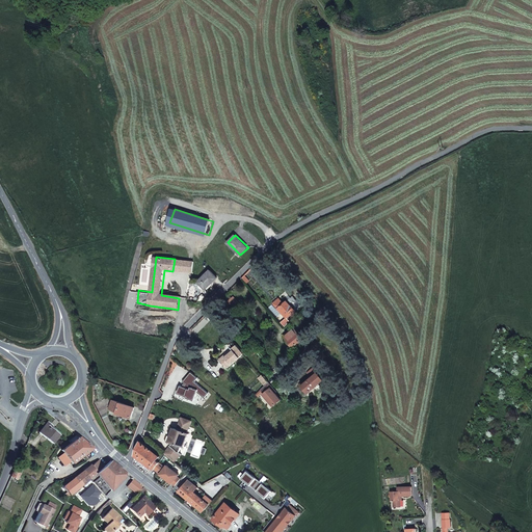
[(175,259),(173,271),(192,273),(194,262),(175,259)]
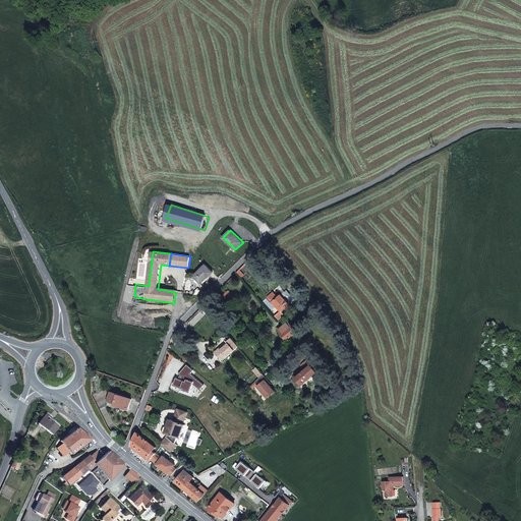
[(213,272),(206,265),(193,276),(201,284),(213,272)]
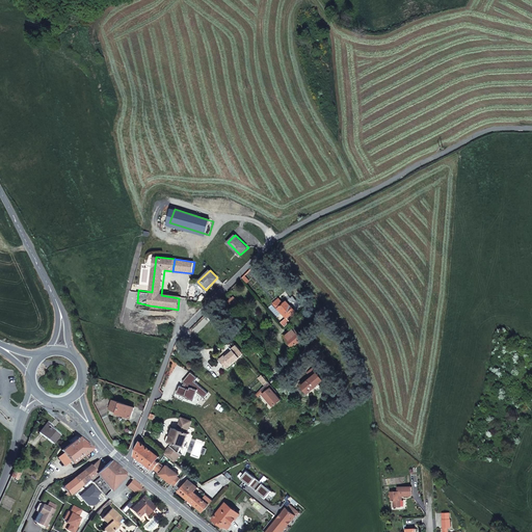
[(229,300),(237,311),(242,306),(234,296),(229,300)]
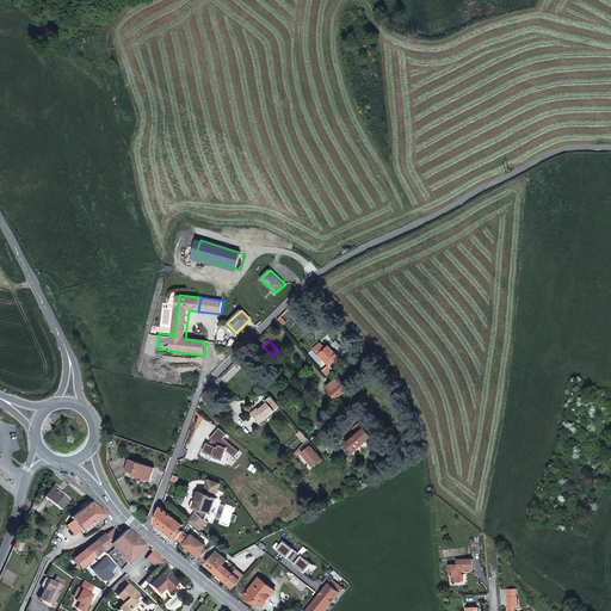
[(337,340),(329,346),(326,350),(321,343),(314,349),(320,355),(323,359),(325,359),(329,365),(329,364),(333,369),(343,360),(339,357),(346,351),(337,340)]
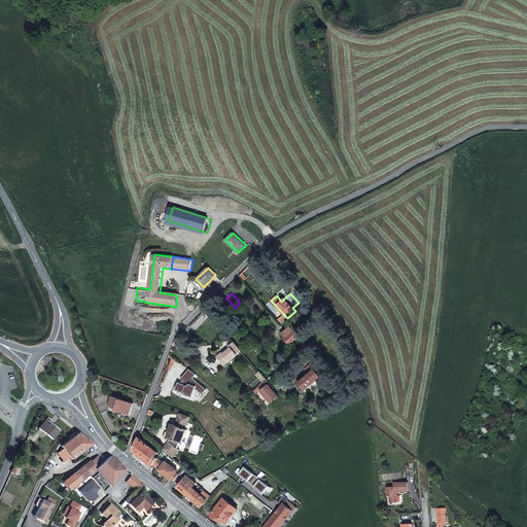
[(301,336),(292,325),(284,332),(287,337),(285,338),(290,344),(301,336)]
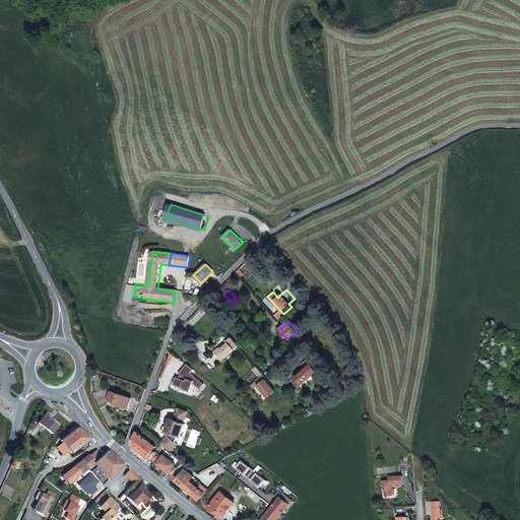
[(173,335),(171,340),(175,342),(176,338),(182,333),(179,330),(173,335)]
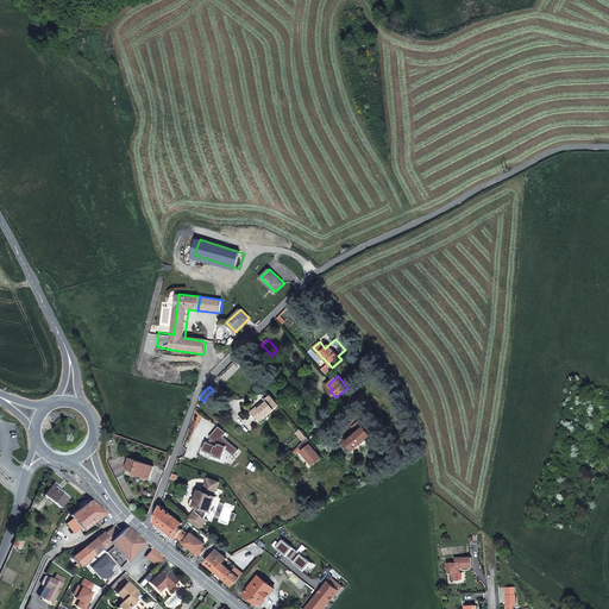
[(280,405),(271,395),(267,399),(268,401),(253,413),(261,421),(275,409),(275,408),(280,405)]
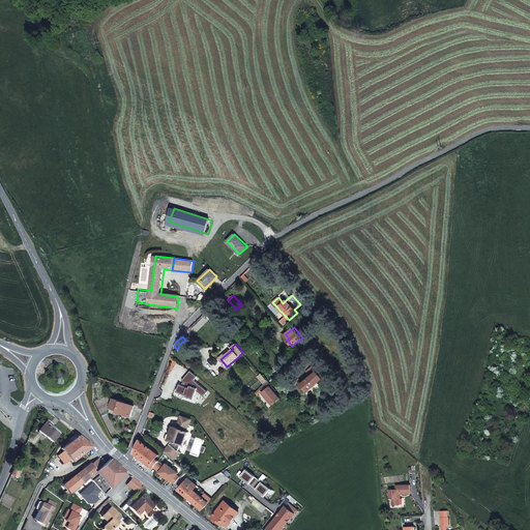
[(233,349),(232,347),(218,357),(221,359),(233,349)]
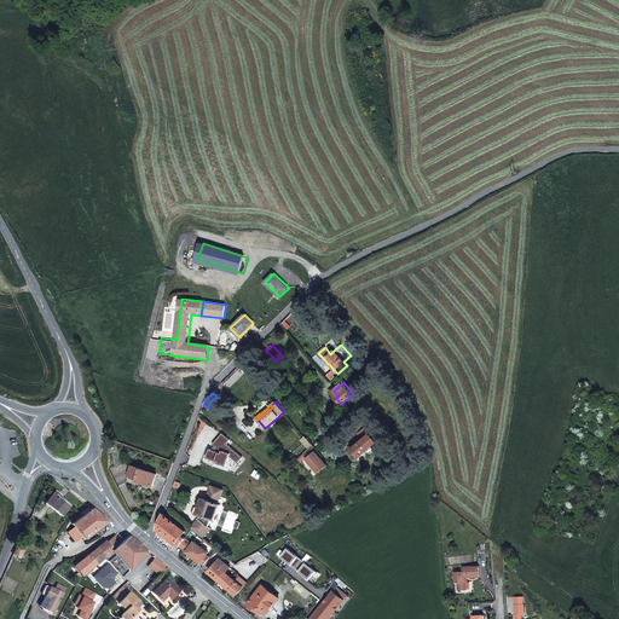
[(376,443),(370,434),(364,428),(358,434),(362,439),(363,440),(352,449),(359,457),(376,443)]
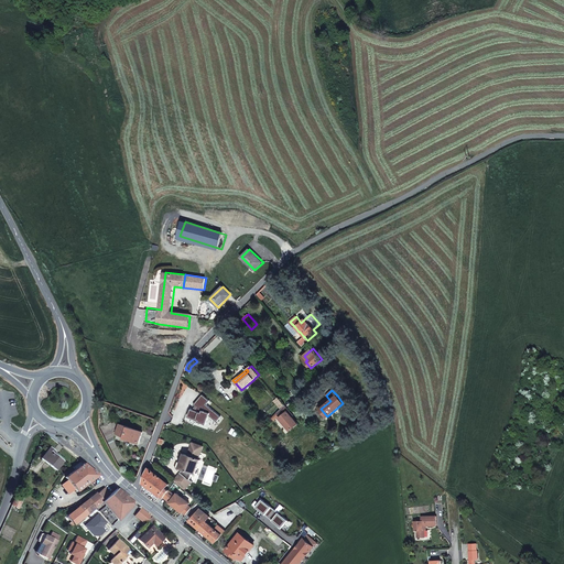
[(221,416),(207,404),(210,401),(203,394),(194,404),(197,407),(195,410),(192,408),(188,418),(198,421),(198,422),(206,424),(209,415),(217,422),(221,416)]
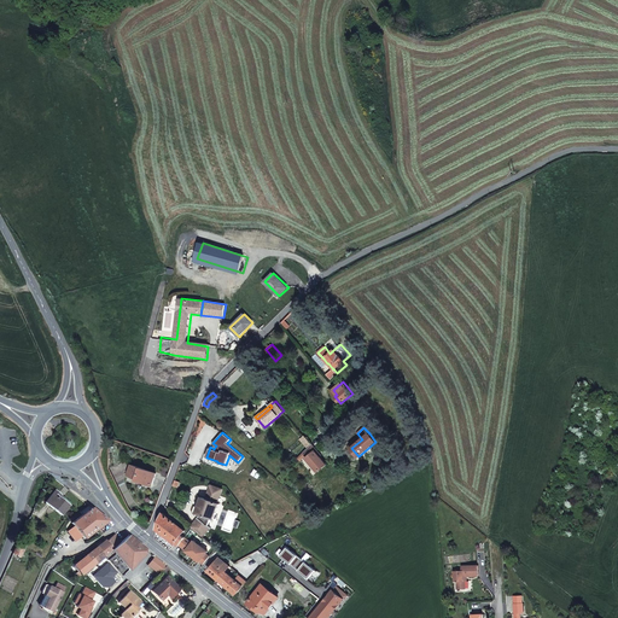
[(312,444),(304,436),(301,439),(308,448),(312,444)]
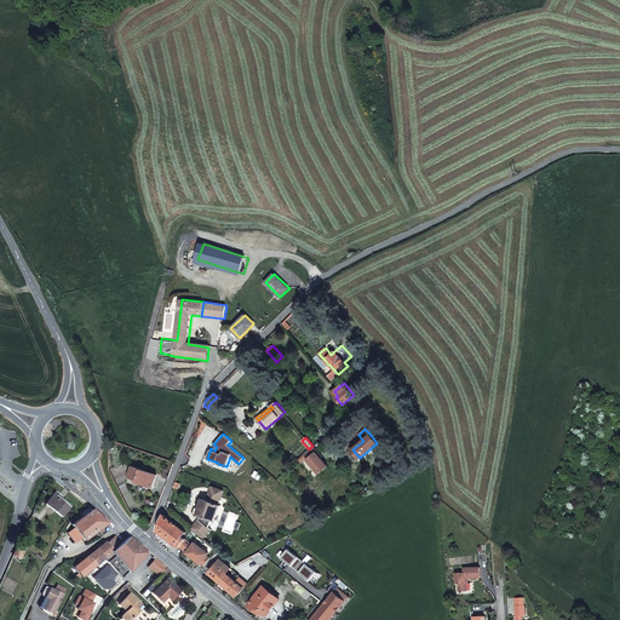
[(317,451),(313,446),(309,449),(304,453),(309,458),(306,459),(319,474),(327,466),(321,458),(316,452),(317,451)]
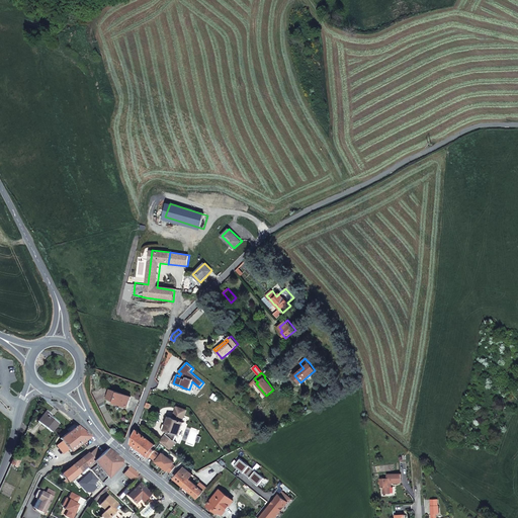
[(131,398),(110,391),(106,400),(114,403),(114,404),(126,409),(131,398)]
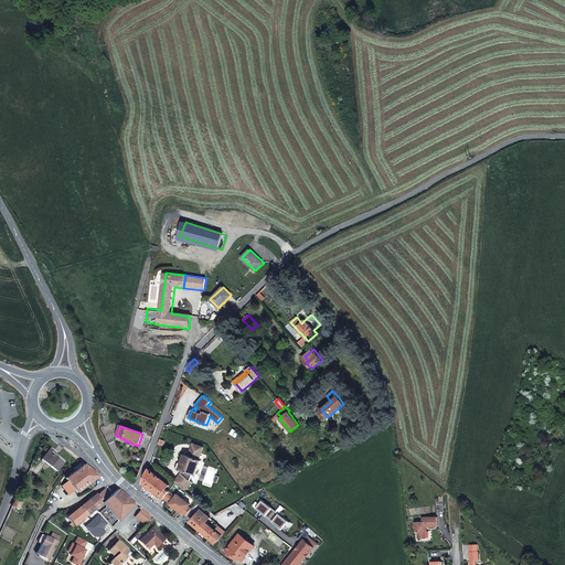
[(183,469),(182,473),(176,481),(179,484),(185,490),(192,482),(190,480),(193,473),(195,473),(201,460),(199,460),(203,447),(193,444),(189,456),(184,455),(180,468),(183,469)]
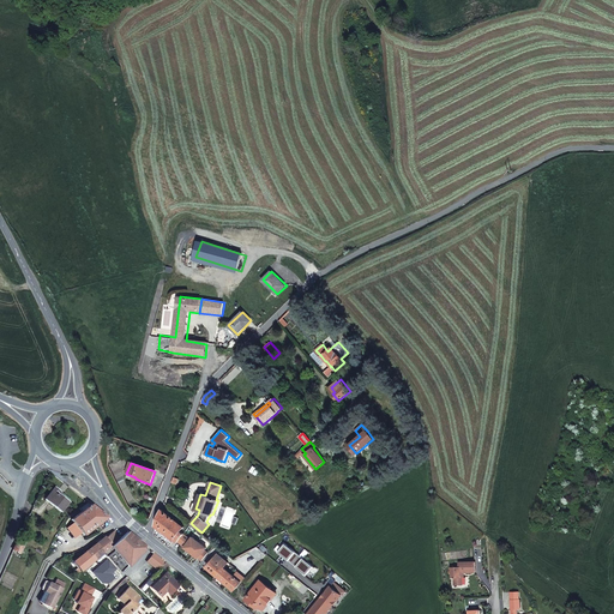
[(60,492),(54,487),(46,499),(61,512),(68,503),(58,493),(60,492)]
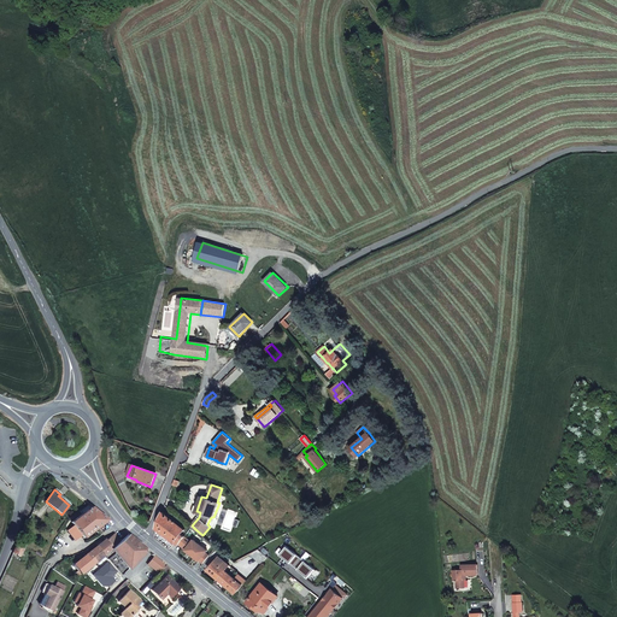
[(82,535),(84,539),(107,521),(92,506),(71,522),(74,526),(68,530),(75,540),(82,535)]
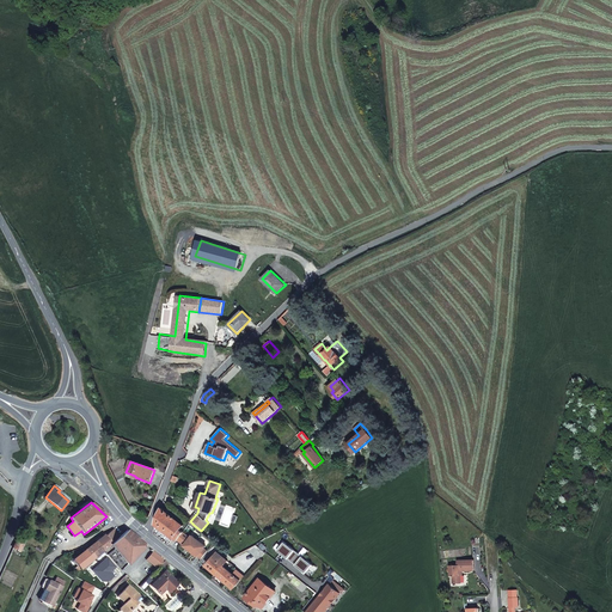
[(161,508),(155,524),(173,538),(177,540),(178,539),(183,532),(184,532),(181,530),(183,526),(187,528),(188,527),(191,522),(190,521),(170,506),(165,510),(161,508)]
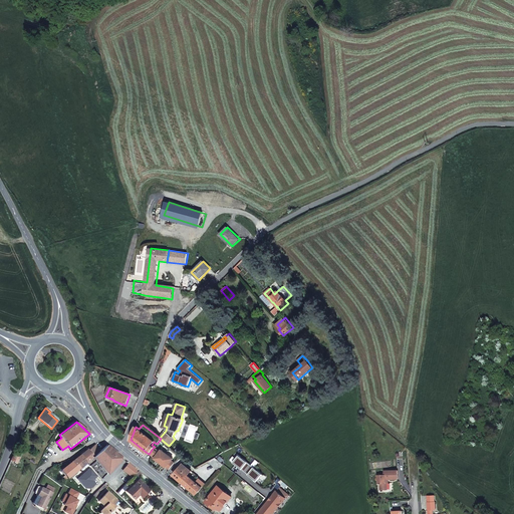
[(94,457),(100,451),(95,445),(89,450),(94,457)]
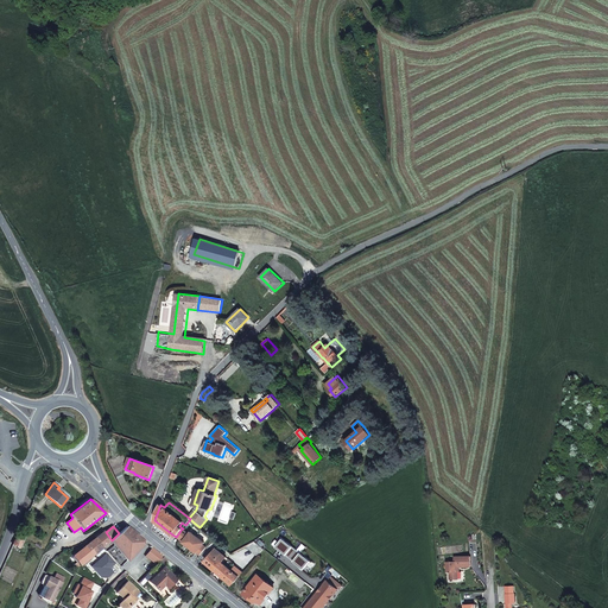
[(146,542),(143,540),(127,527),(119,533),(112,540),(111,542),(127,561),(146,542)]
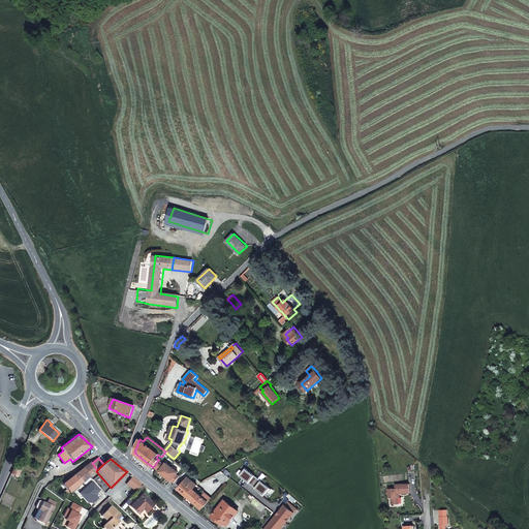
[(159,471),(164,475),(172,467),(166,463),(164,465),(158,460),(154,466),(157,469),(159,471)]
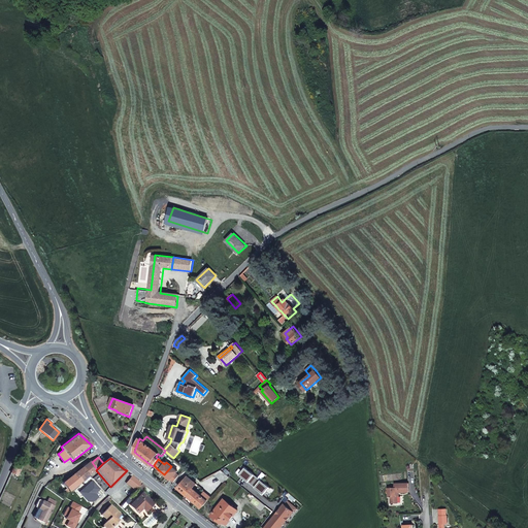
[(96,470),(97,469),(92,462),(91,462),(84,467),(90,474),(92,473),(96,470)]
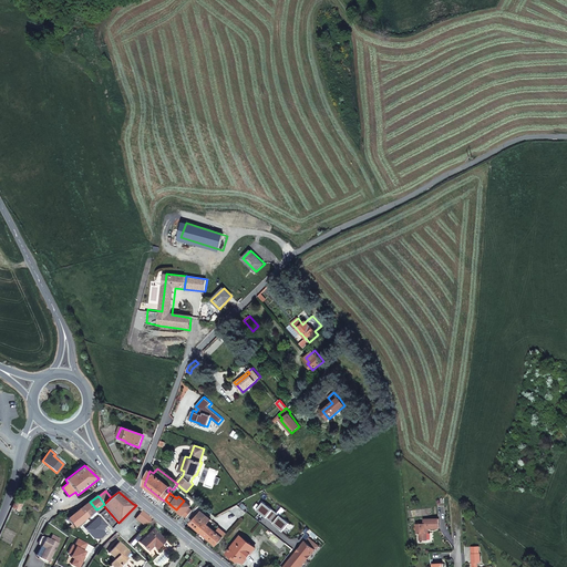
[(19,511),(23,502),(16,498),(12,507),(19,511)]
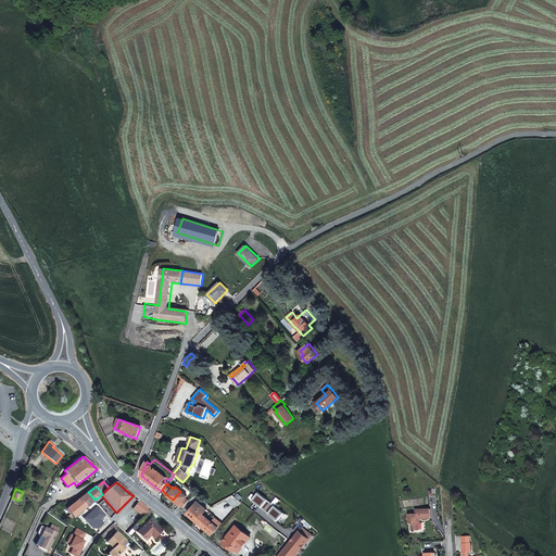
[(173,500),(179,505),(180,505),(184,507),(189,501),(186,497),(187,496),(180,491),(173,500)]
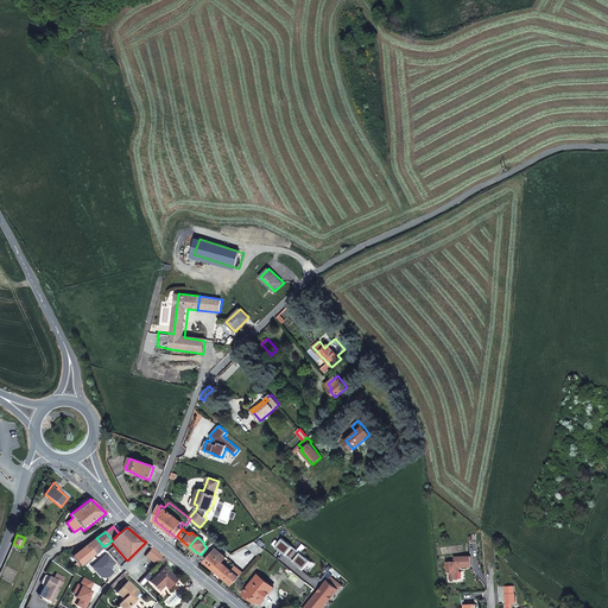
[(92,556),(103,546),(96,538),(84,548),(73,557),(77,563),(75,564),(77,567),(80,565),(92,556)]
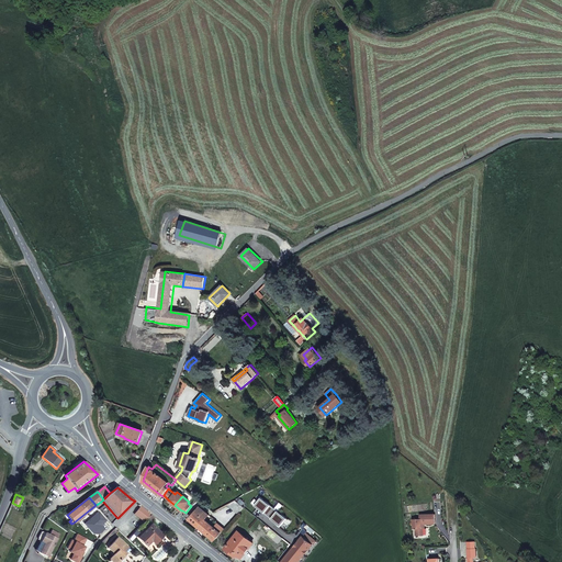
[(269,515),(274,508),(260,497),(258,501),(259,502),(255,506),(265,514),(266,512),(269,515)]
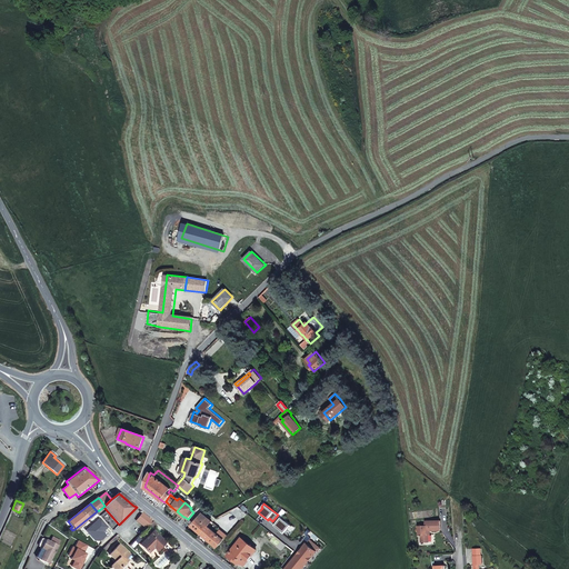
[(235,509),(230,511),(241,520),(247,513),(246,512),(239,507),(235,509)]
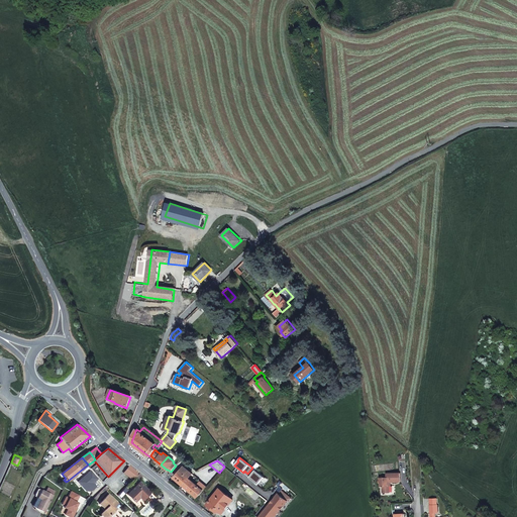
[(136,477),(139,474),(130,466),(124,473),(126,475),(125,477),(131,482),(136,477)]
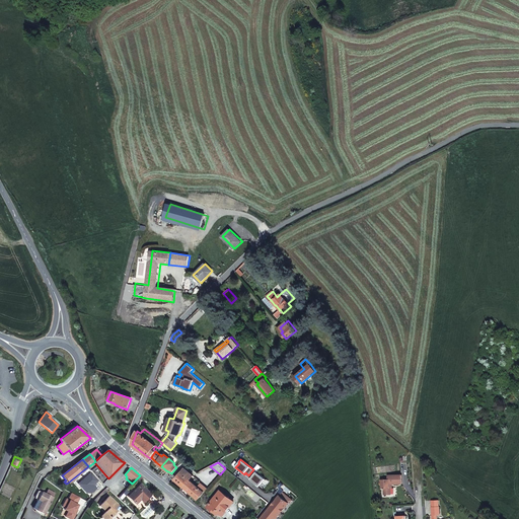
[(175,479),(198,499),(204,493),(207,489),(201,484),(200,485),(199,484),(197,486),(190,479),(193,475),(184,468),(175,479)]
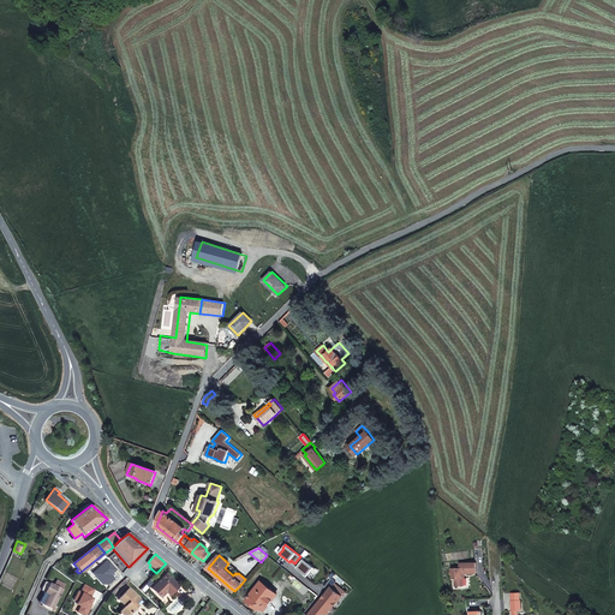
[(300,556),(294,563),(298,566),(297,567),(308,575),(311,572),(312,572),(316,568),(300,556)]
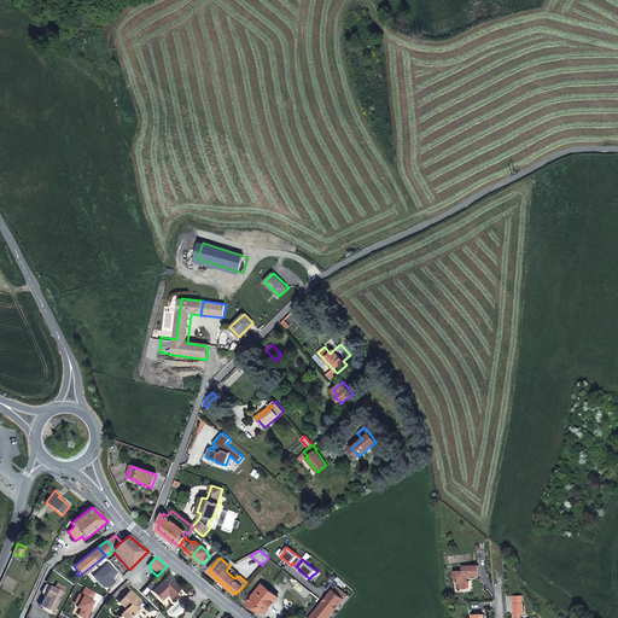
[(465,581),(464,581),(464,576),(466,576),(467,576),(478,576),(478,565),(462,566),(462,571),(454,571),(455,582),(456,581),(456,589),(466,588),(465,581)]
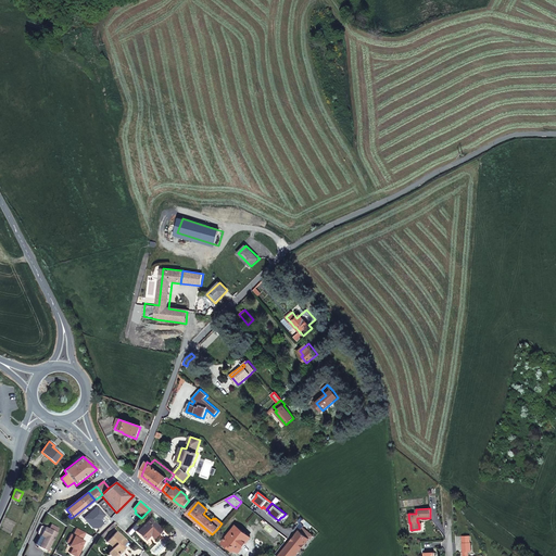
[(162,530),(150,519),(137,532),(146,540),(150,534),(154,538),(162,530)]
